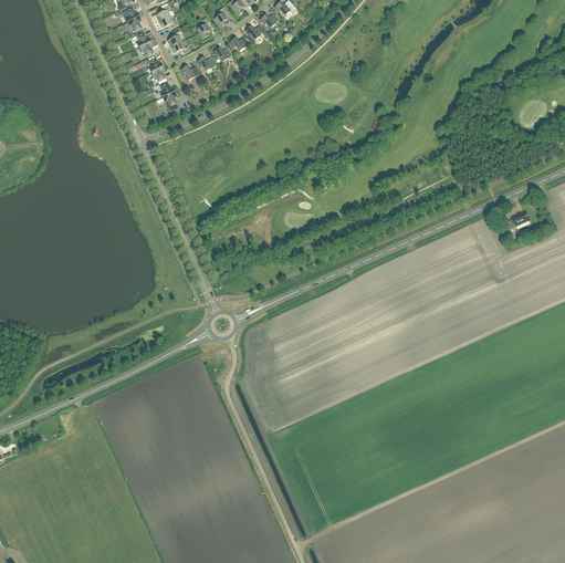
[(238,0),(230,6),(237,14),(242,10),(240,7),(243,4),(241,1),(242,0),(238,0)]
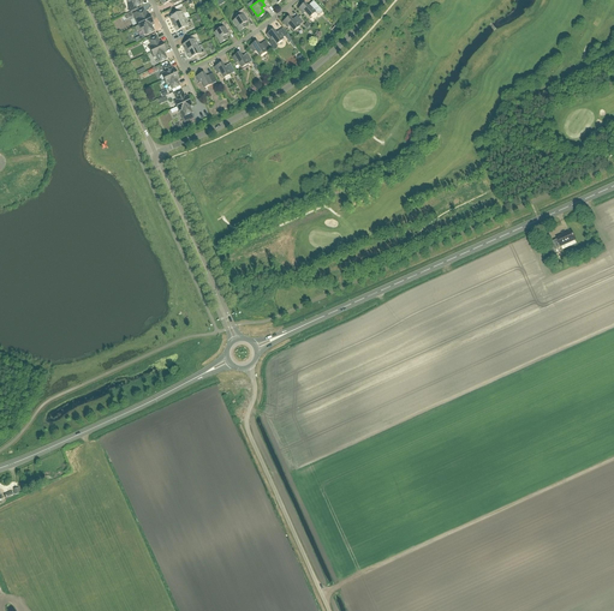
[(321,9),(314,0),(311,0),(307,4),(303,0),(297,6),(302,12),(303,10),(308,16),(315,10),(317,12),(321,9)]
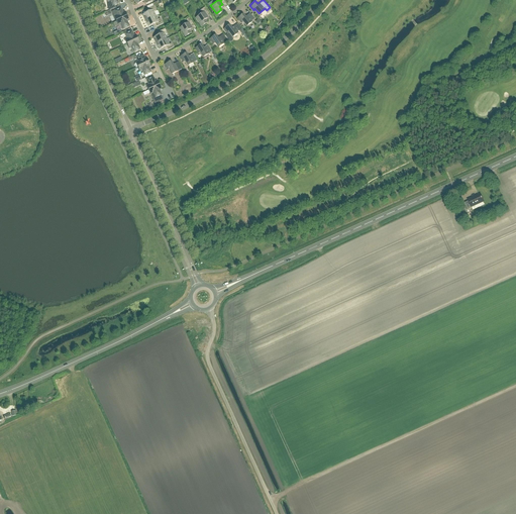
[(141,12),(144,18),(155,14),(152,10),(156,8),(153,4),(146,7),(147,9),(141,12)]
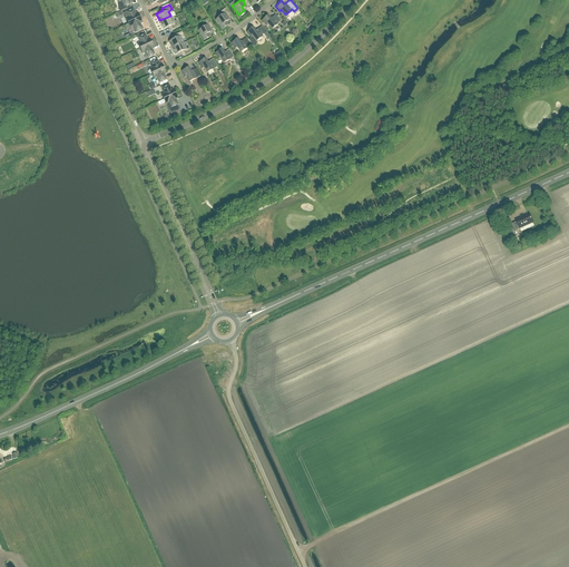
[(123,10),(125,16),(127,21),(139,16),(137,10),(135,11),(133,6),(123,10)]
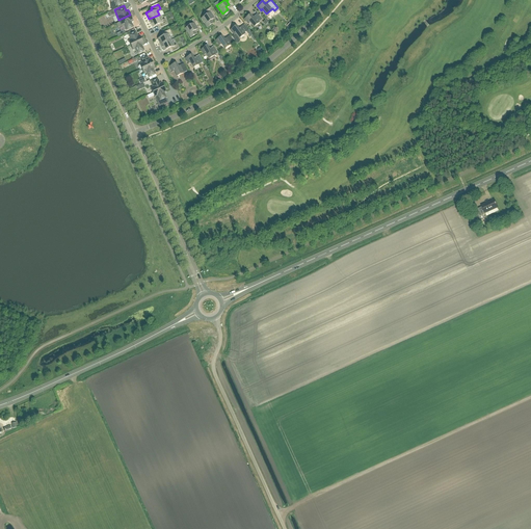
[(207,25),(212,21),(210,18),(213,16),(211,12),(213,11),(210,5),(205,8),(207,11),(201,16),(207,25)]
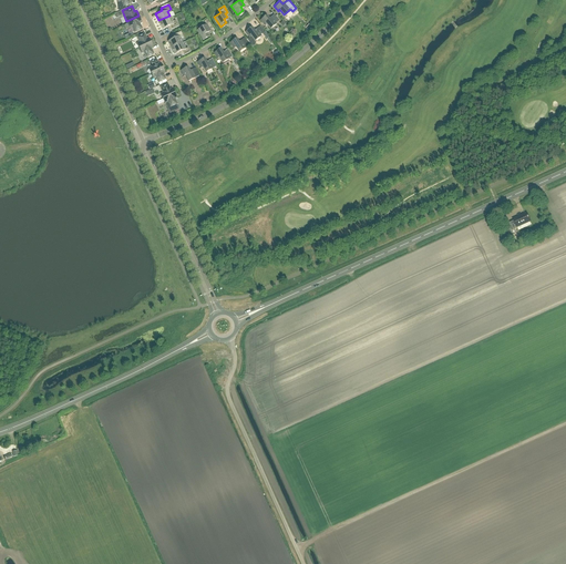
[(265,21),(269,27),(276,21),(275,21),(278,18),(273,12),(268,16),(266,13),(259,18),(264,23),(265,21)]
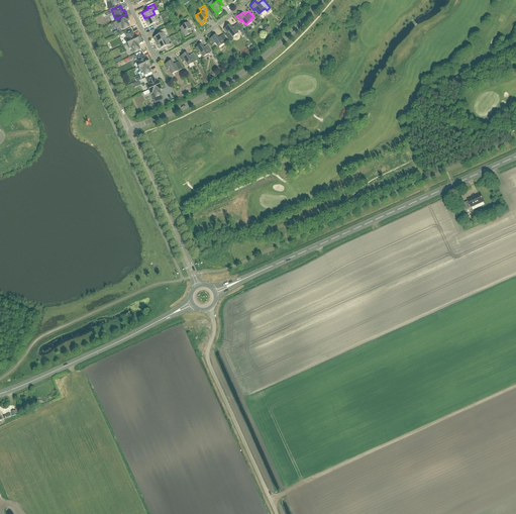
[(115,19),(117,23),(119,22),(122,27),(128,24),(126,19),(128,18),(126,14),(115,19)]
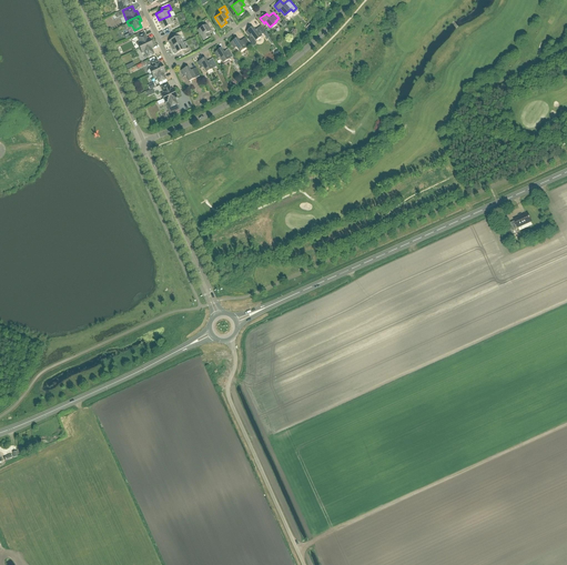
[(172,19),(170,16),(159,20),(162,27),(169,23),(170,27),(178,23),(174,18),(172,19)]
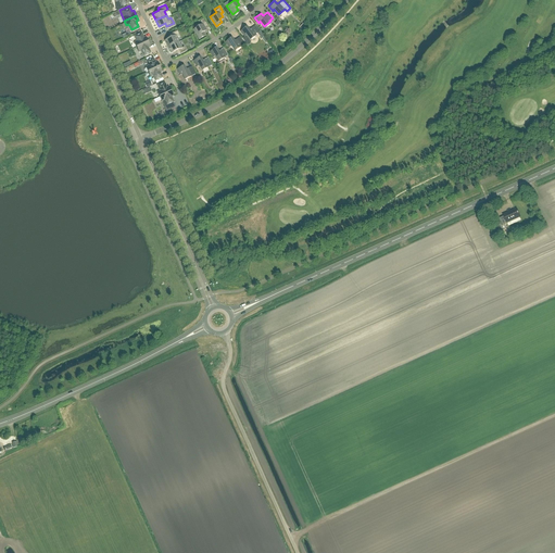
[(198,37),(204,34),(202,30),(205,28),(203,25),(206,23),(202,16),(200,19),(202,22),(192,27),(198,37)]
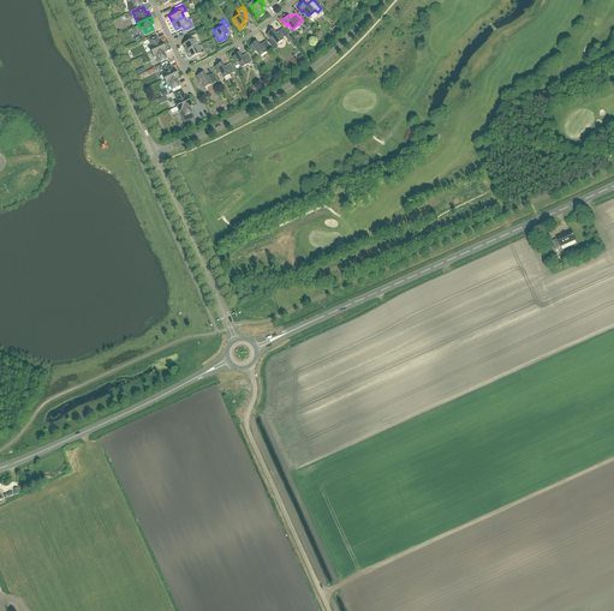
[(275,30),(272,27),(266,33),(269,37),(272,36),(275,42),(282,36),(281,35),(285,33),(281,27),(275,30)]
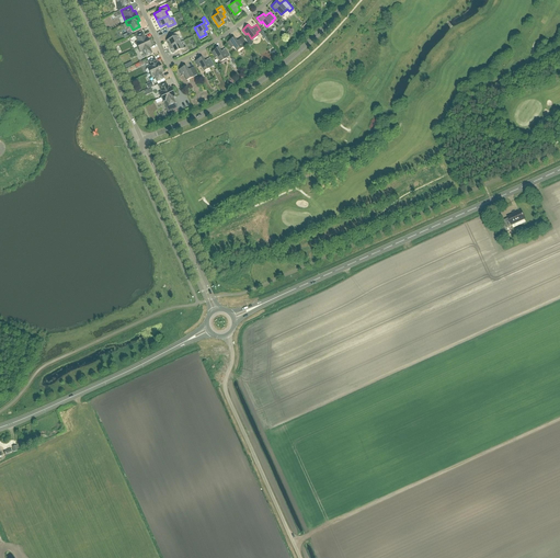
[(166,38),(169,45),(179,40),(178,35),(180,34),(178,29),(171,32),(172,35),(166,38)]
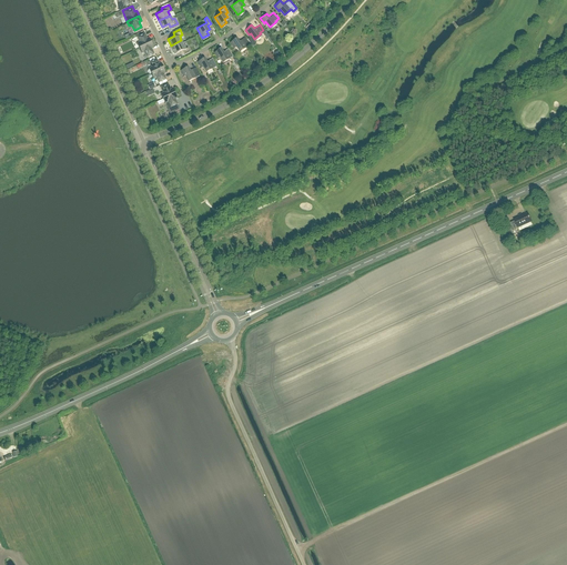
[(150,40),(148,36),(145,37),(143,31),(137,34),(139,40),(137,41),(139,46),(150,40)]
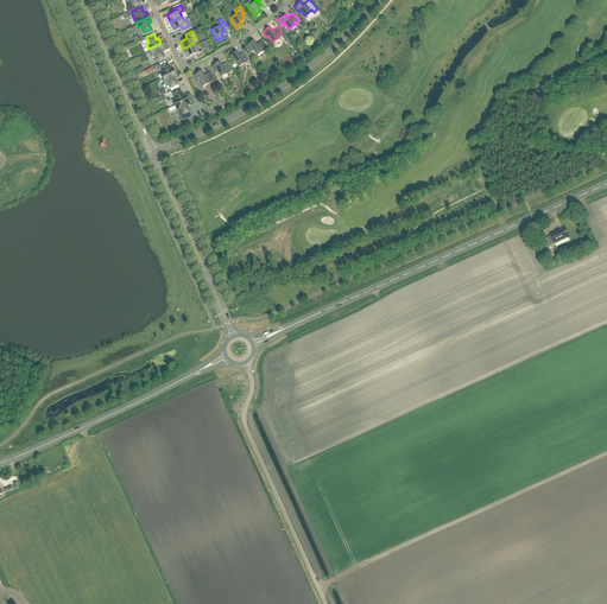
[(253,38),(246,43),(250,49),(251,48),(255,53),(263,49),(261,48),(266,45),(261,38),(255,42),(253,38)]
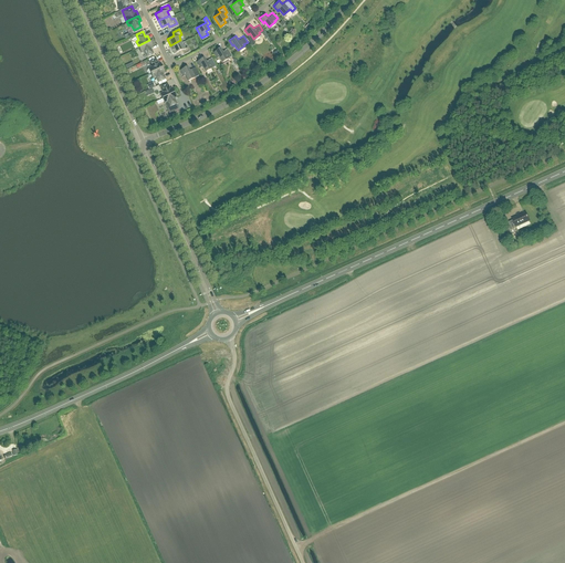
[(138,45),(140,51),(143,50),(145,54),(153,51),(150,47),(152,45),(149,40),(138,45)]
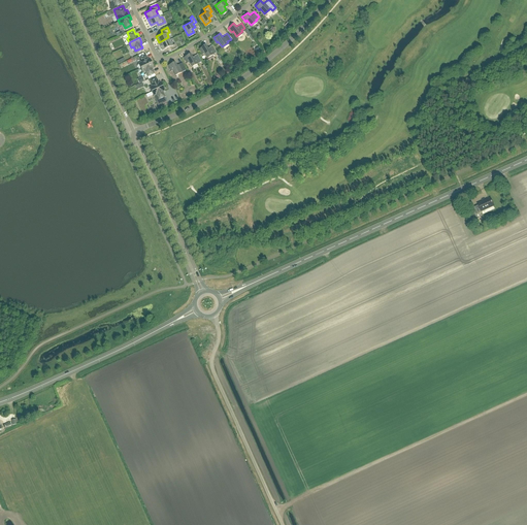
[(159,42),(162,48),(168,45),(169,48),(176,45),(174,42),(171,43),(168,37),(159,42)]
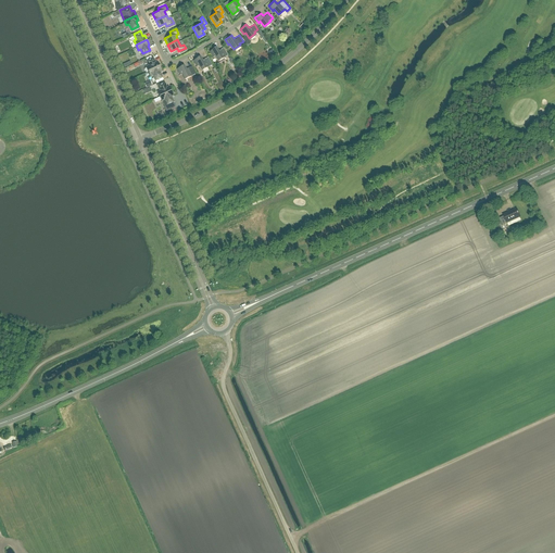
[(215,46),(209,49),(212,54),(214,53),(217,59),(224,55),(224,54),(227,53),(223,46),(217,49),(215,46)]
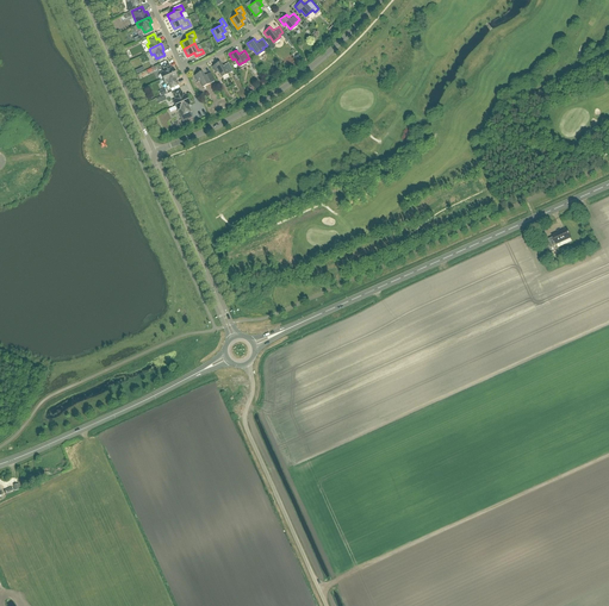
[(219,60),(211,64),(215,70),(217,69),(221,75),(228,70),(231,68),(227,61),(221,63),(219,60)]
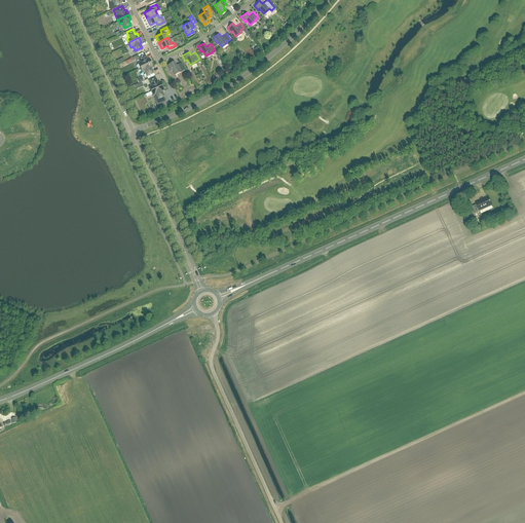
[(139,60),(137,61),(139,66),(150,61),(148,57),(146,57),(144,52),(137,55),(139,60)]
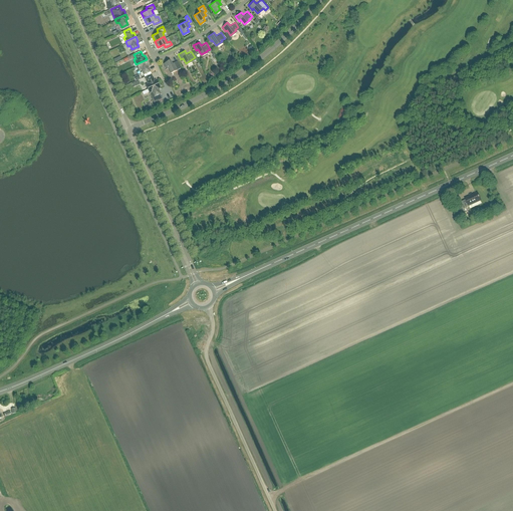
[(170,58),(163,61),(166,67),(167,66),(170,71),(177,68),(176,67),(180,66),(177,59),(171,62),(170,58)]
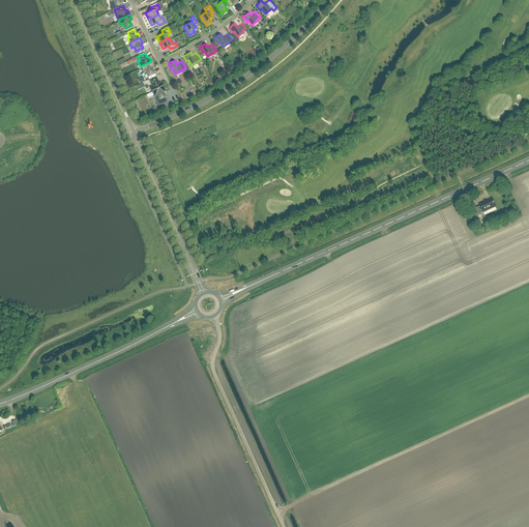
[(140,66),(142,71),(145,69),(147,75),(154,71),(151,66),(153,66),(151,61),(140,66)]
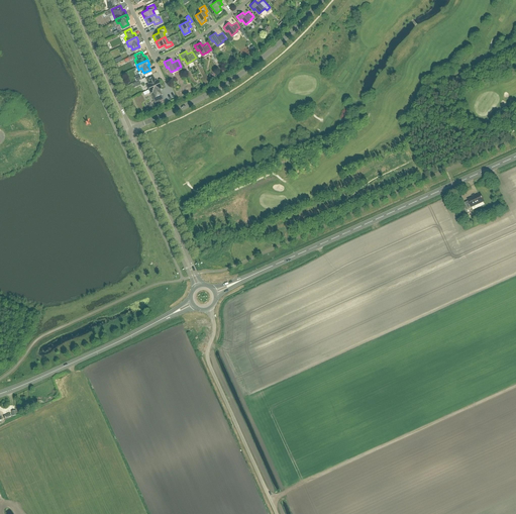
[(159,83),(156,78),(155,79),(152,74),(145,78),(147,82),(145,83),(147,88),(159,83)]
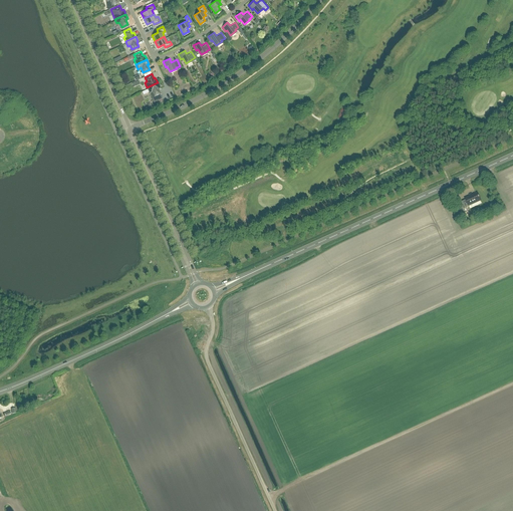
[(147,87),(149,91),(151,90),(154,95),(160,92),(158,87),(160,86),(158,82),(147,87)]
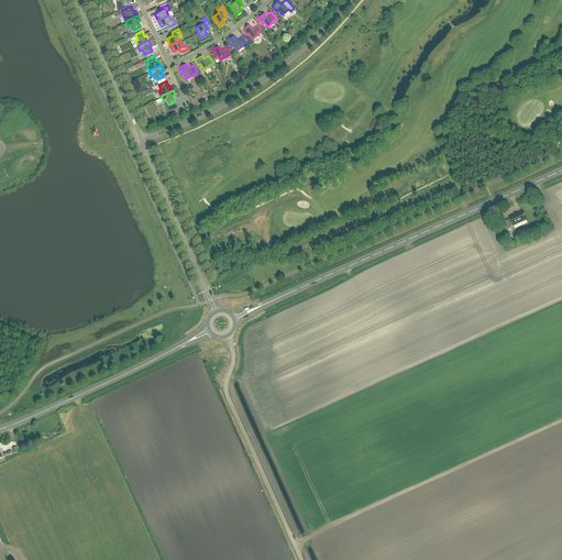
[(509,217),(505,219),(508,226),(513,223),(513,222),(526,217),(522,209),(508,216),(509,217)]
